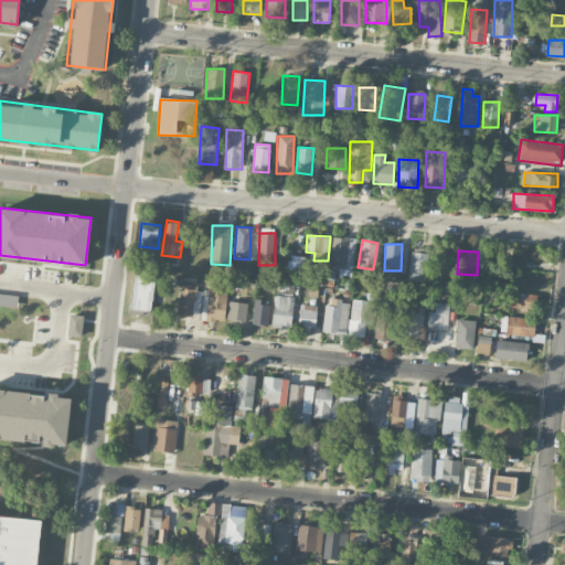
[(429,253),(411,252),(408,280),(427,281),(429,253)]
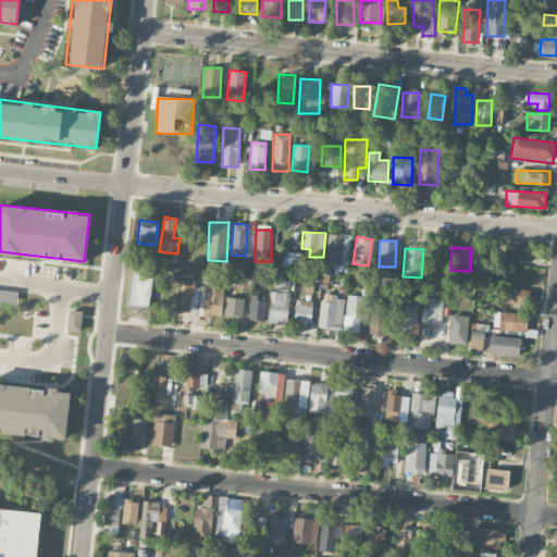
[(443,269),(443,249),(434,249),(433,269),(443,269)]
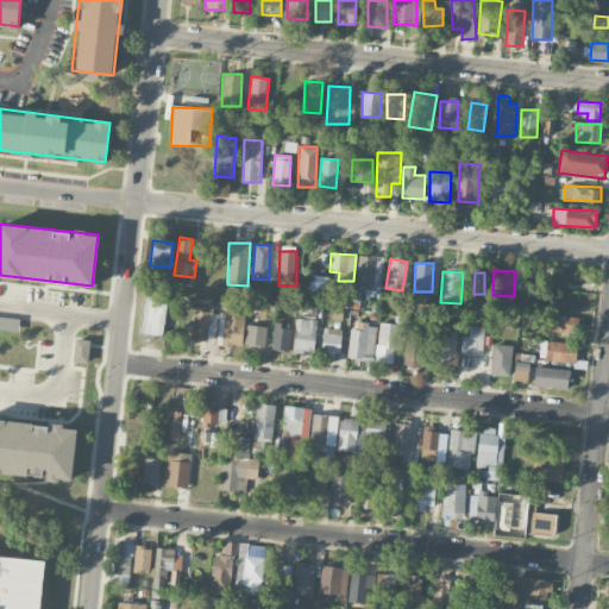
[(308,292),(326,295),(330,277),(312,274),(308,292)]
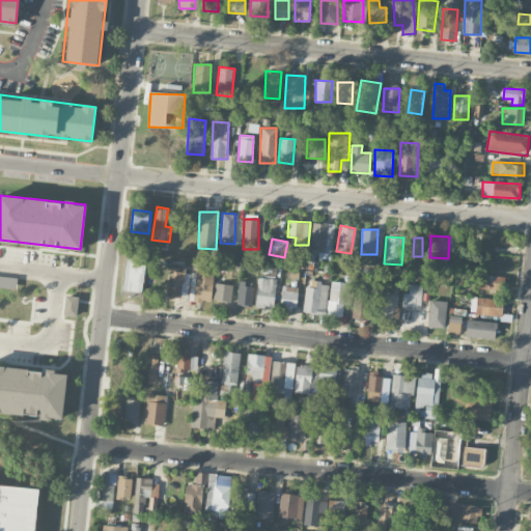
[(146,257),(127,255),(121,290),(142,292),(146,257)]
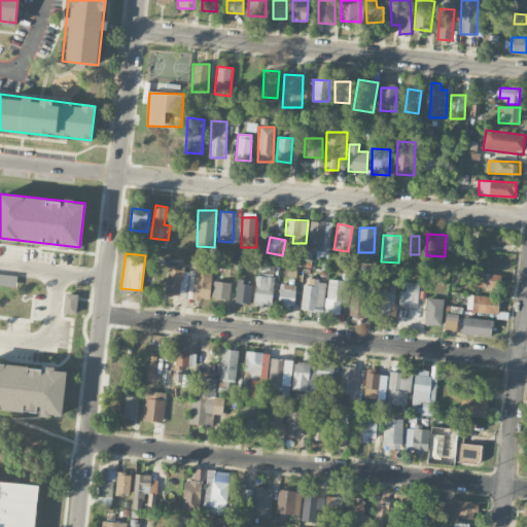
[(185,267),(169,265),(166,293),(183,295),(185,285),(183,284),(185,267)]
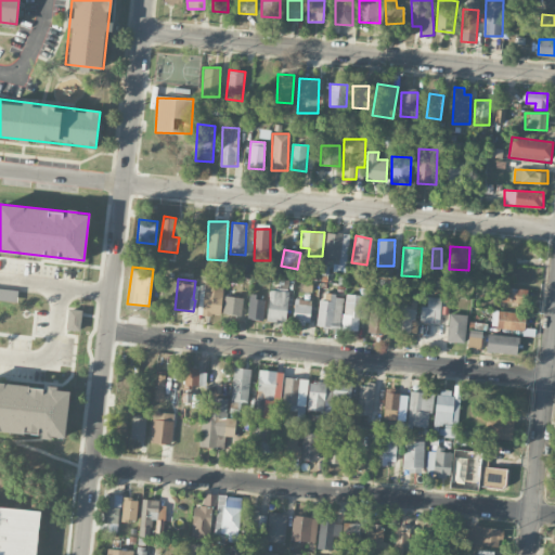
[(198,314),(221,315),(222,285),(199,285),(198,314)]
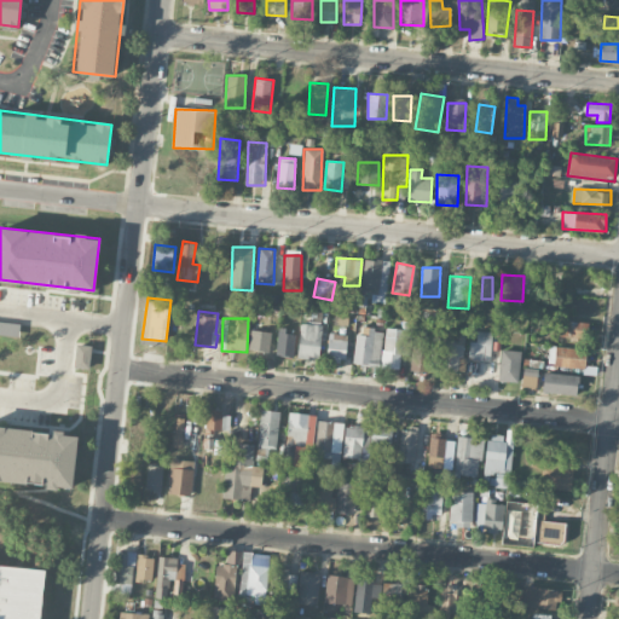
[(588,323),(571,322),(568,337),(585,340),(588,323)]
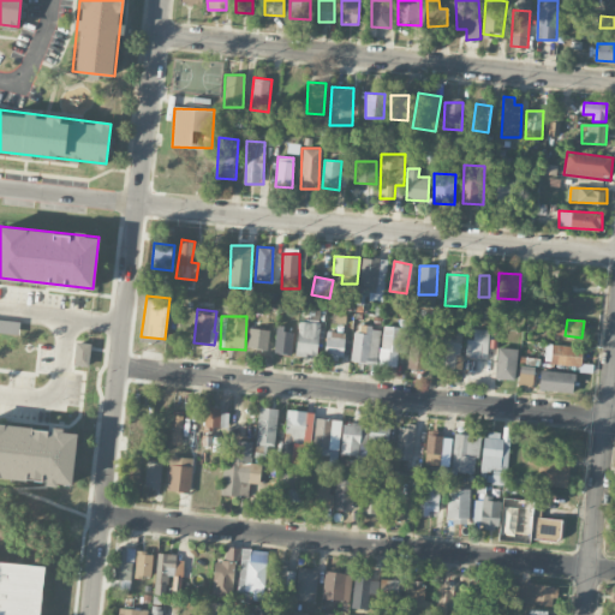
[(318,357),(320,322),(298,322),(297,357),(318,357)]
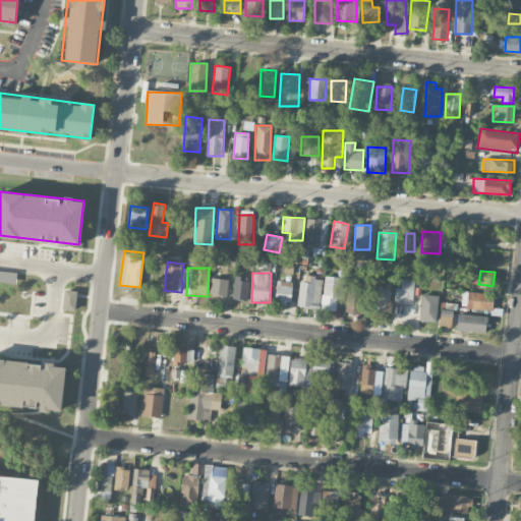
[(298,306),(320,307),(321,277),(299,276),(298,306)]
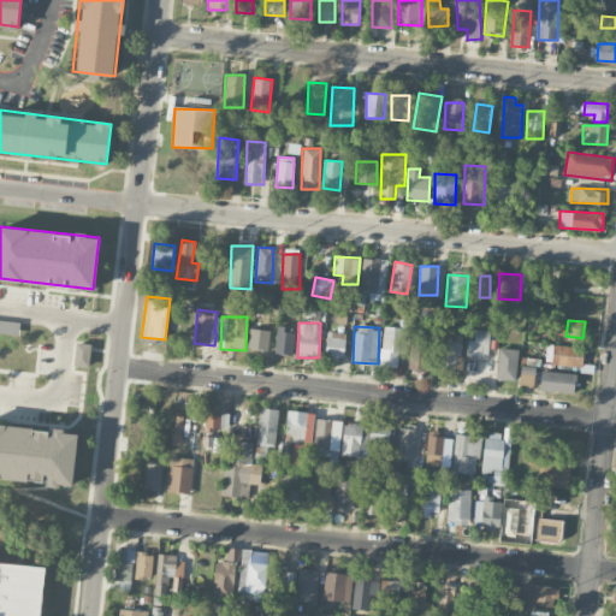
[(400,367),(401,327),(383,326),(380,367),(400,367)]
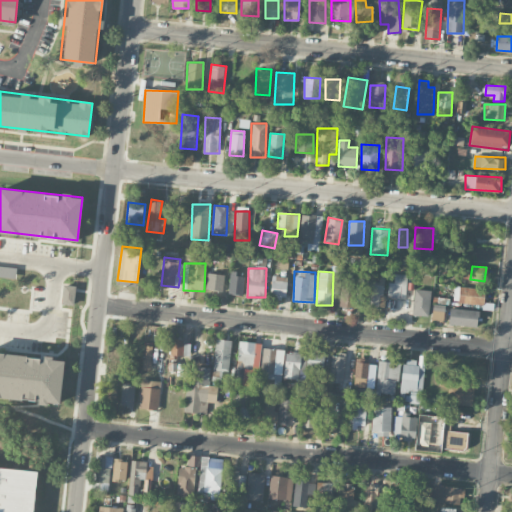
[(223,291),(224,275),(207,273),(206,290),(223,291)]
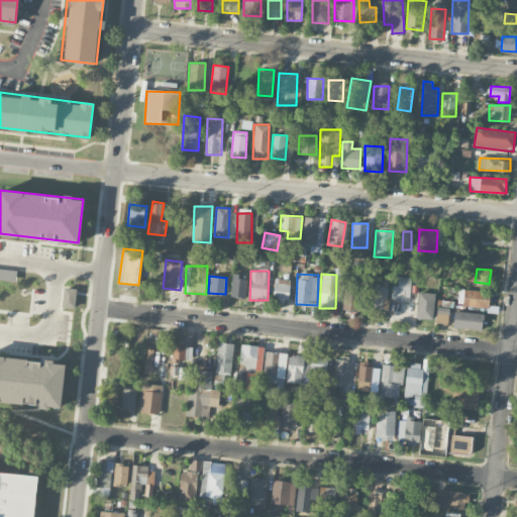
[(245,298),(246,277),(232,276),(230,297),(245,298)]
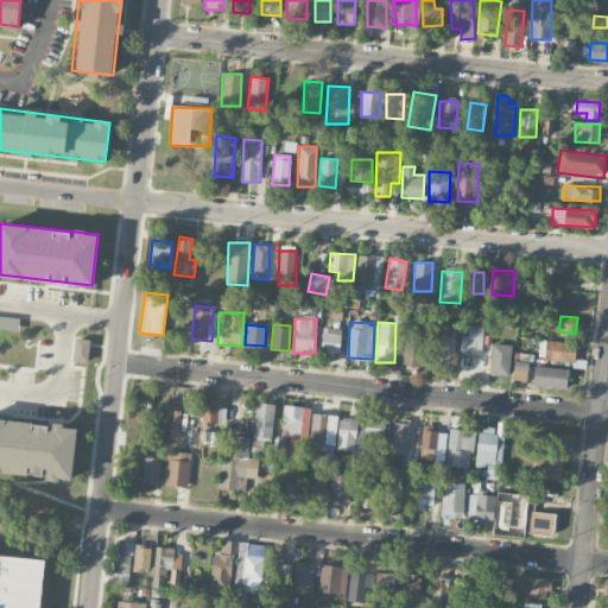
[(461,353),(482,354),(483,327),(468,325),(468,336),(461,335),(461,353)]
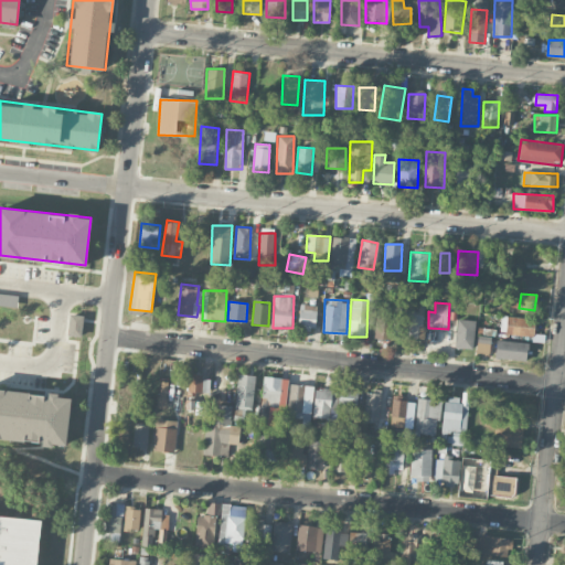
[(298,329),(316,330),(317,305),(300,304),(298,329)]
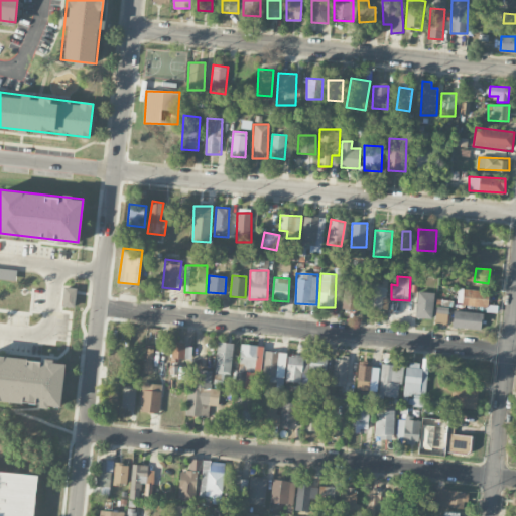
[(368,283),(367,309),(384,310),(386,279),(377,278),(377,283),(368,283)]
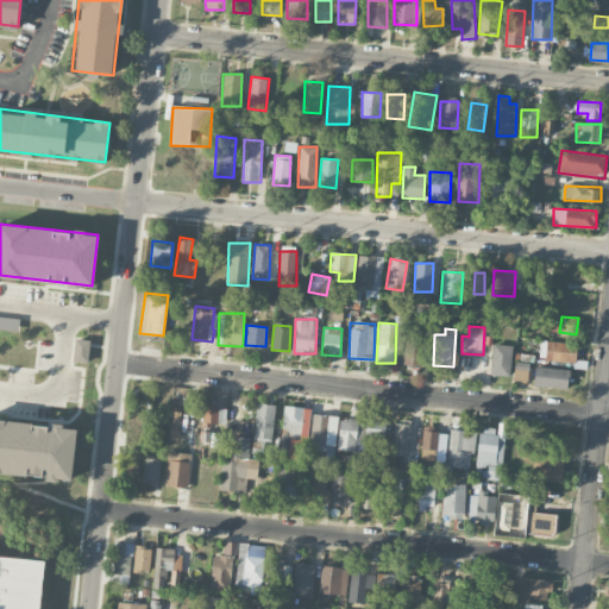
[(426,331),(406,330),(405,365),(425,366),(426,331)]
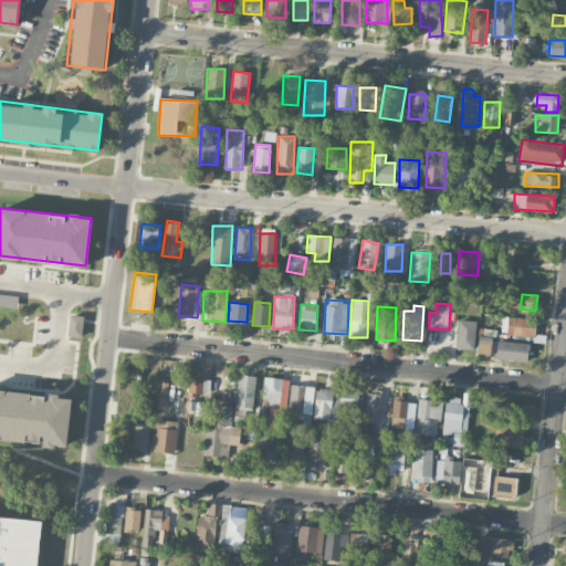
[(84,316),(70,315),(67,335),(82,337),(84,316)]
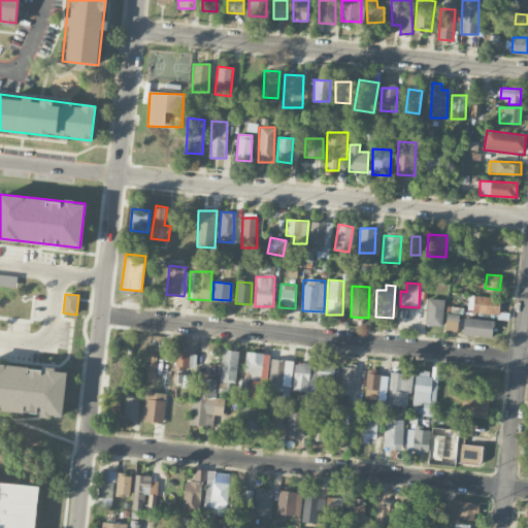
[(500,315),(501,297),(473,296),(473,312),(500,315)]
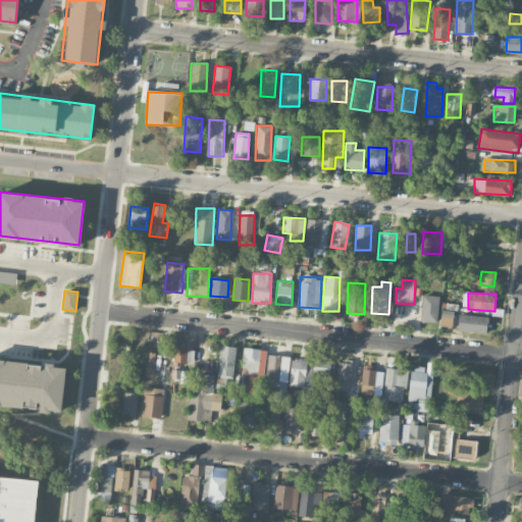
[(437,322),(439,296),(422,295),(420,321),(437,322)]
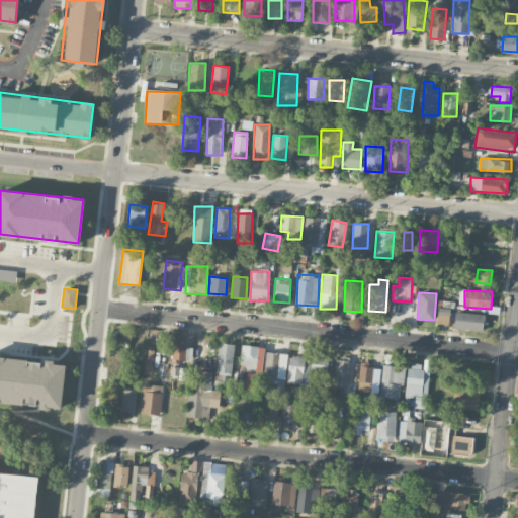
[(437,325),(449,326),(450,310),(438,309),(437,325)]
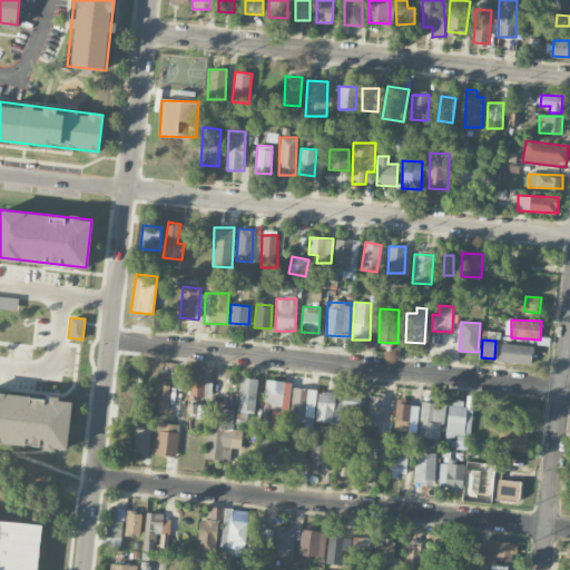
[(532,364),(533,345),(501,344),(500,362),(532,364)]
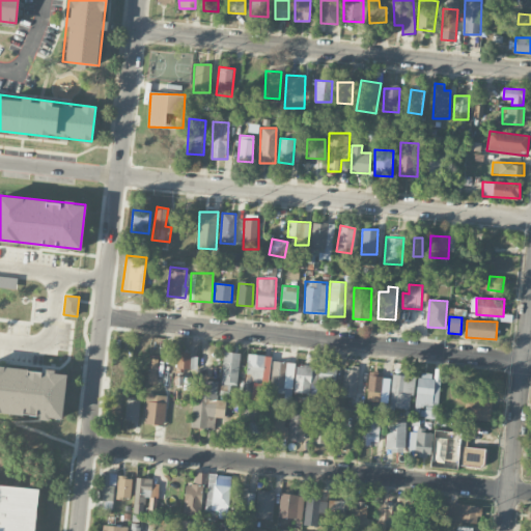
[(176,371),(190,372),(190,352),(177,352),(176,371)]
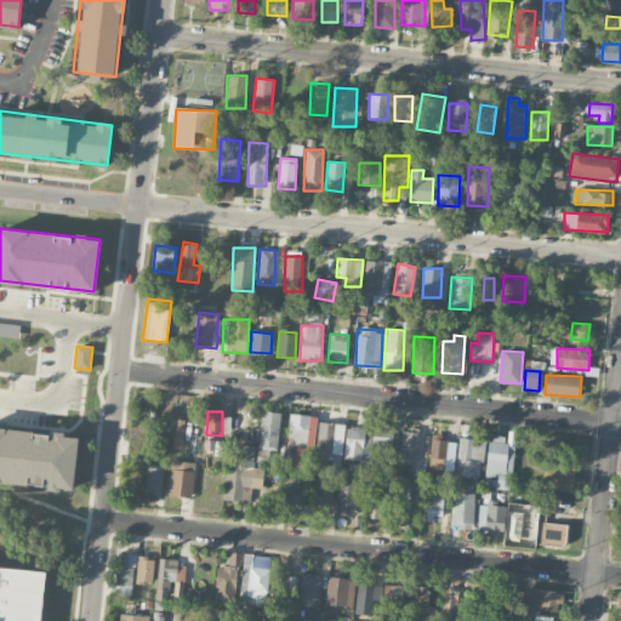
[(269,449),(278,449),(279,412),(260,411),(258,462),(269,462),(269,449)]
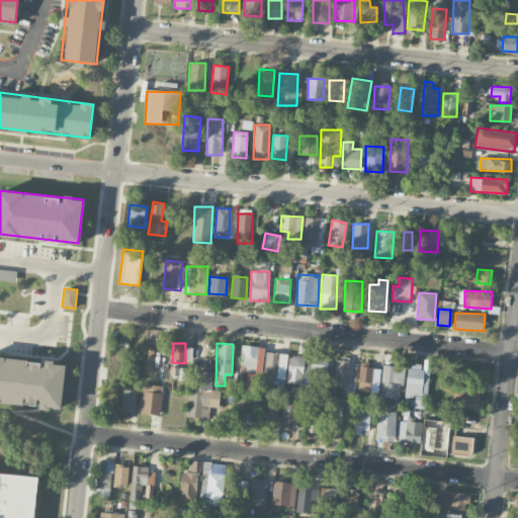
[(239,385),(247,385),(248,372),(257,372),(259,346),(240,345),(239,385)]
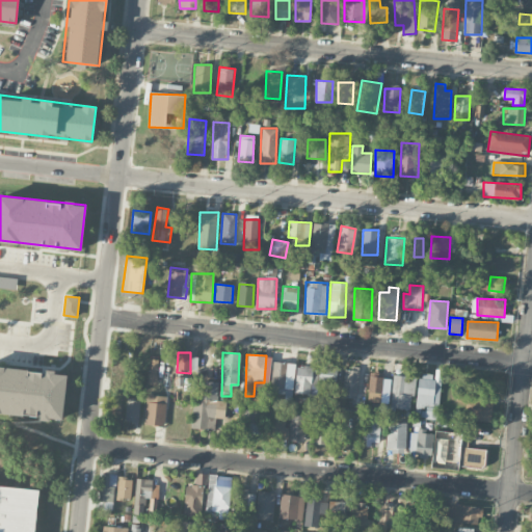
[(158,360),(151,360),(149,383),(157,384),(158,360)]
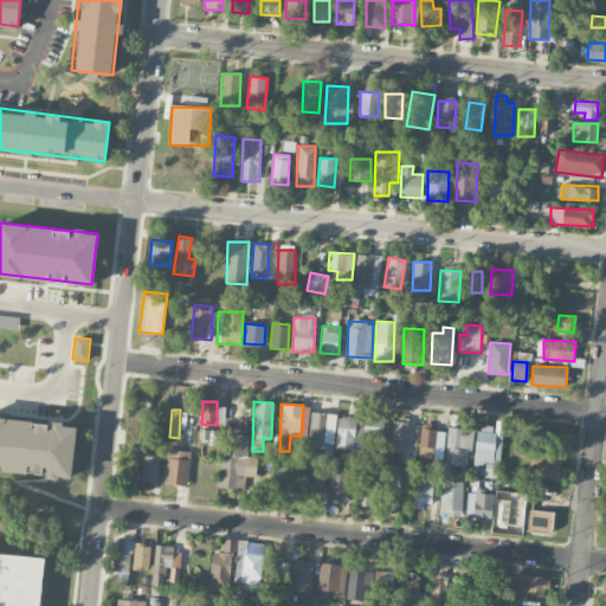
[(334,451),(335,413),(309,412),(307,450),(334,451)]
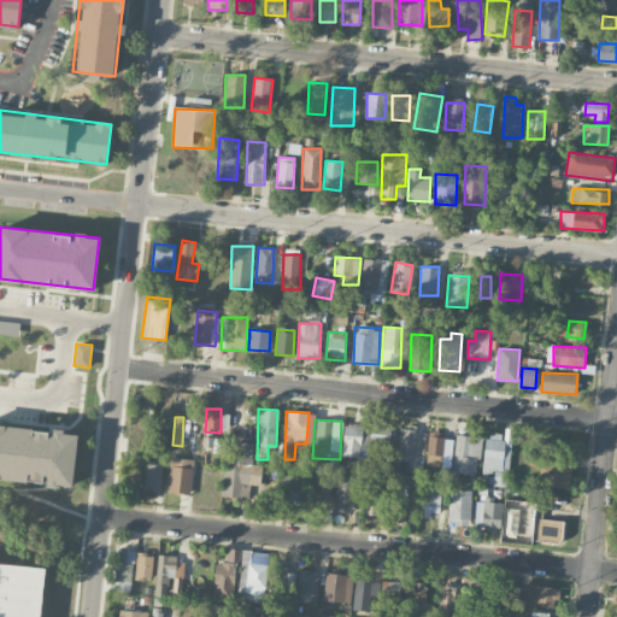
[(392,422),(371,421),(370,450),(391,451),(392,422)]
